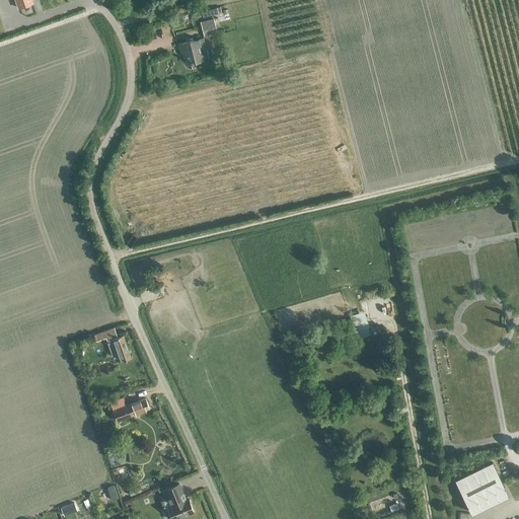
[(214,21),(202,24),(204,34),(217,31),(214,21)]
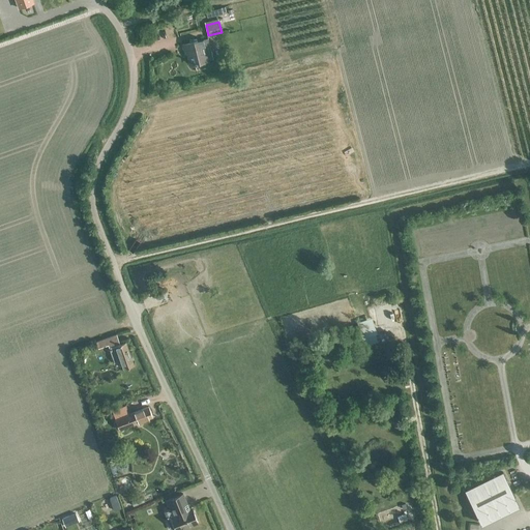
[(193,63),(208,59),(203,38),(183,43),(185,53),(189,52),(193,63)]
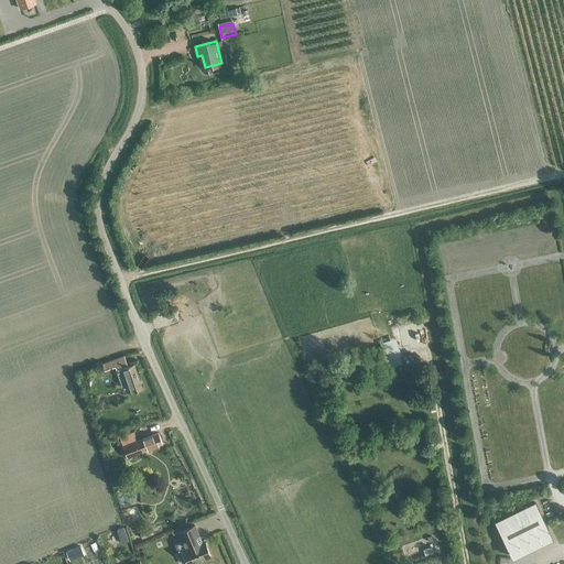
[(132,392),(143,388),(133,364),(128,366),(123,356),(102,364),(105,370),(115,367),(122,386),(129,382),(132,392)]
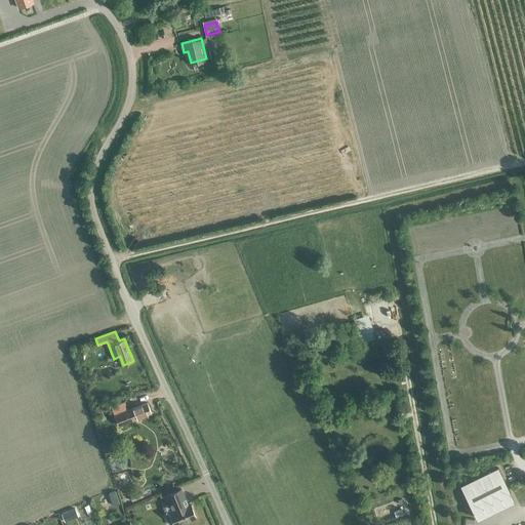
[(151,413),(147,403),(128,410),(125,400),(111,406),(118,426),(151,413)]
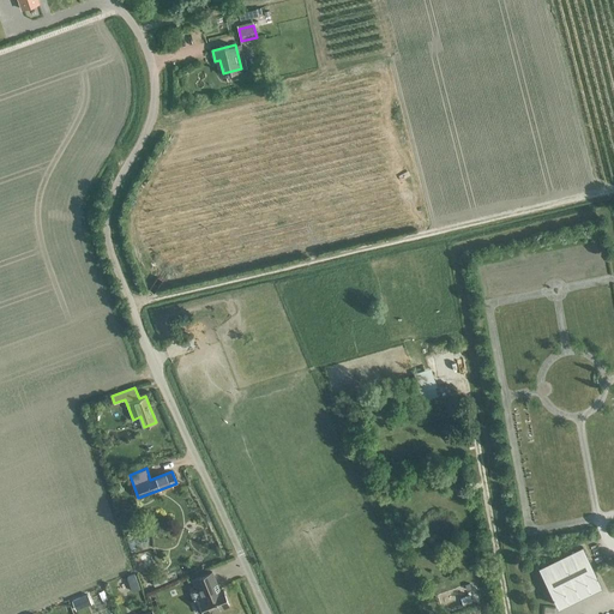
[(582,547),(539,569),(557,606),(567,593),(597,577),(582,547)]
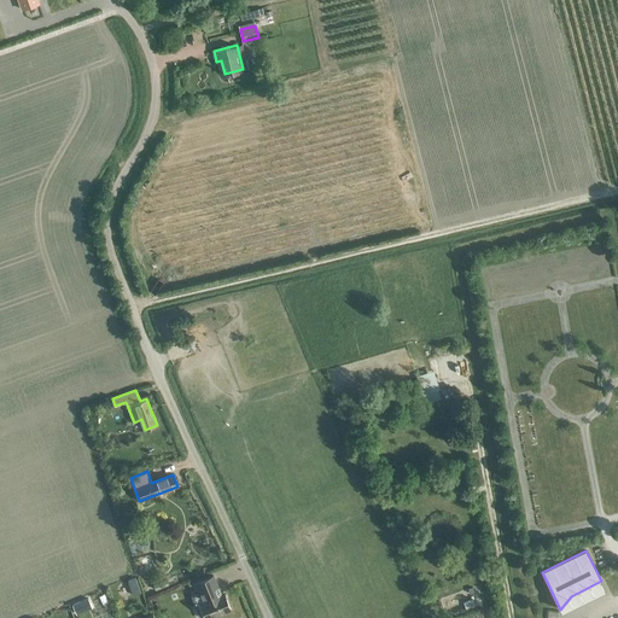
[(198,593),(193,595),(197,602),(199,601),(207,617),(208,617),(231,610),(223,592),(217,594),(215,588),(217,587),(213,575),(194,582),(198,593)]
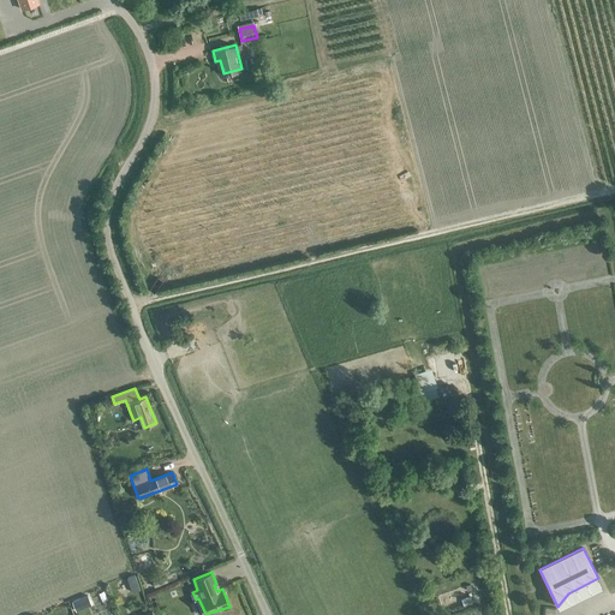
All buildings are outlined.
